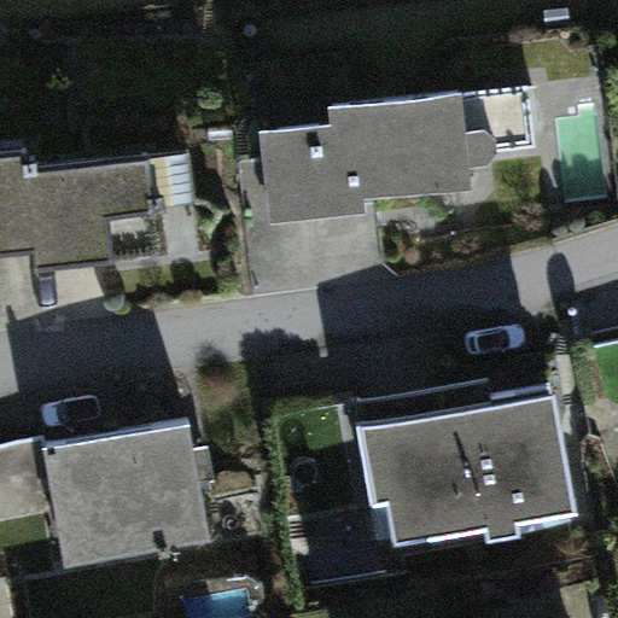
[(328,124),(261,132),(270,229),(368,219),(367,204),(482,191),(471,88),(326,104),(328,124)]
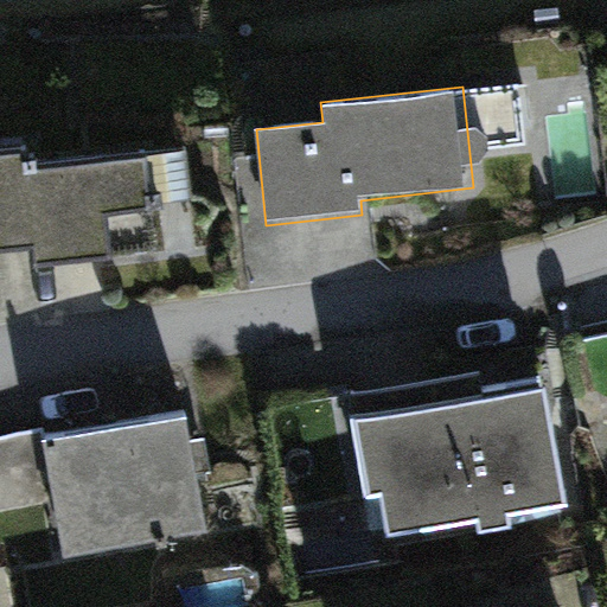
[(0,249),(40,244),(32,164),(29,144),(0,147),(0,249)]
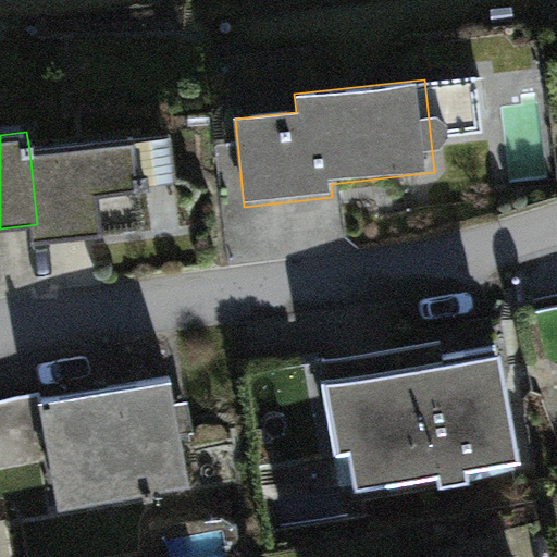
[(29,150),(37,224),(39,239),(143,226),(132,137),(29,150)]
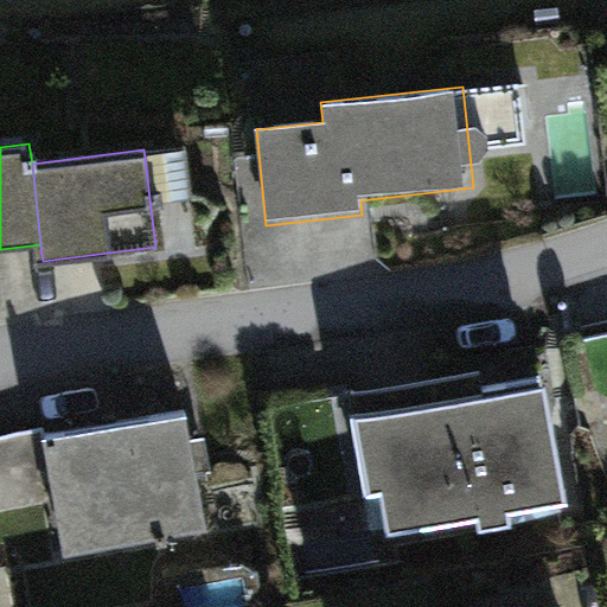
[(566,509),(543,377),(349,410),(372,542),(566,509)]
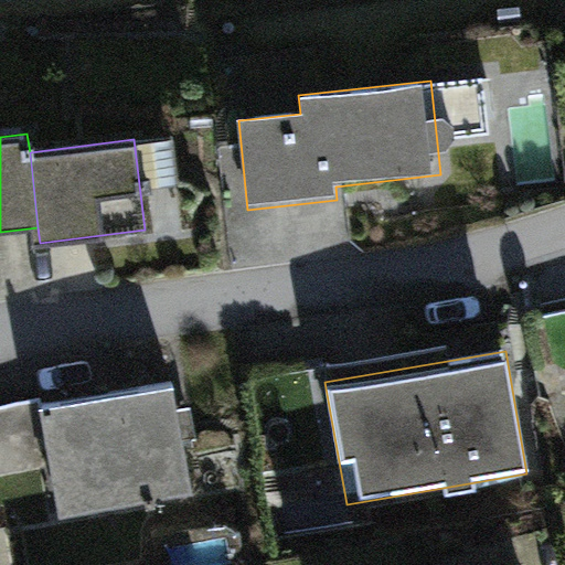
[(194,497),(173,380),(36,405),(59,522),(194,497)]
